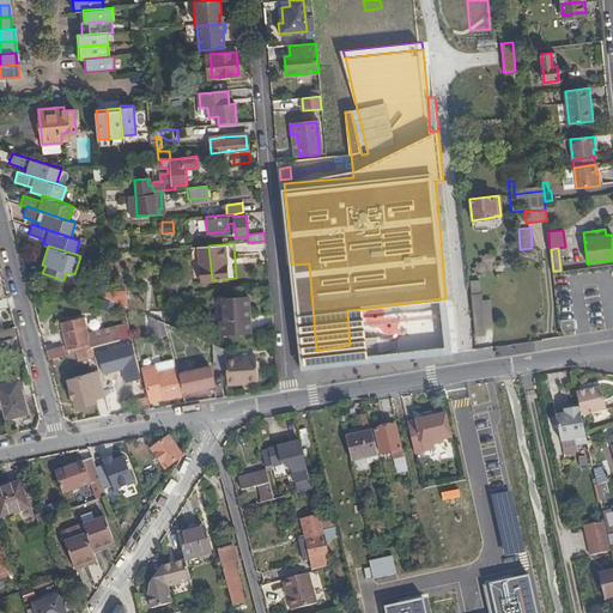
[(309,263),(292,265),(301,370),(450,353),(450,347),(444,349),(444,347),(366,356),(363,309),(347,310),(350,345),(316,351),(309,263)]
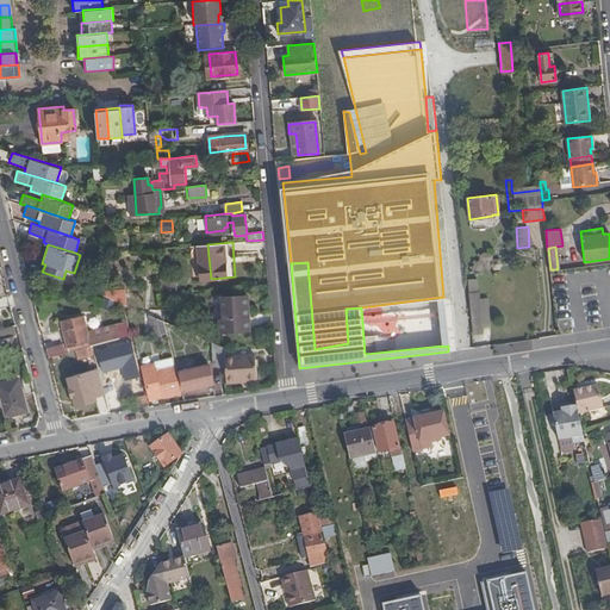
[(175,280),(161,280),(162,293),(176,292),(175,280)]
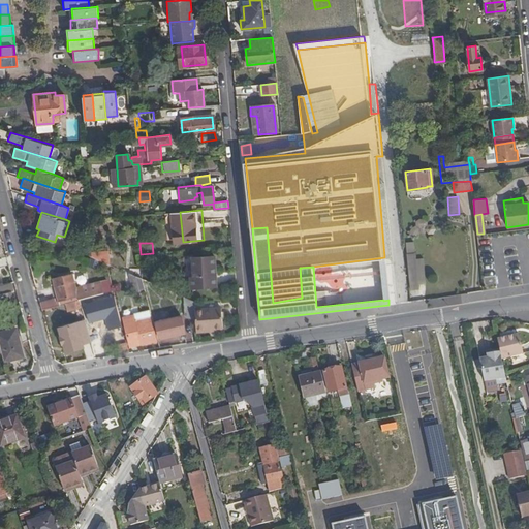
[(91,255),(91,257),(103,263),(103,252),(91,254),(91,255)]
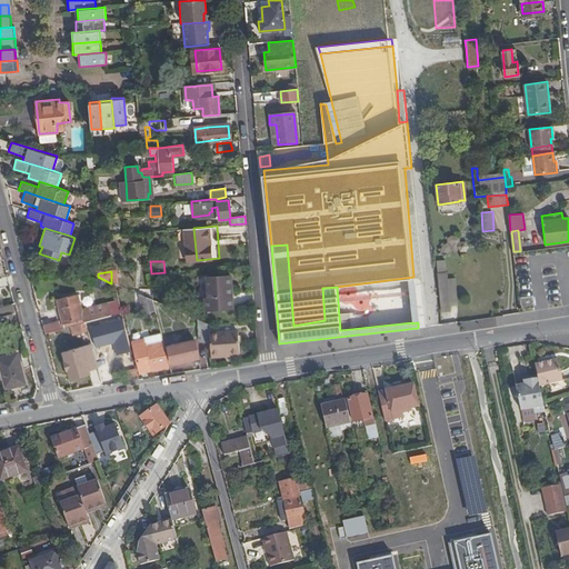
[(446,271),(437,272),(440,312),(450,311),(446,271)]
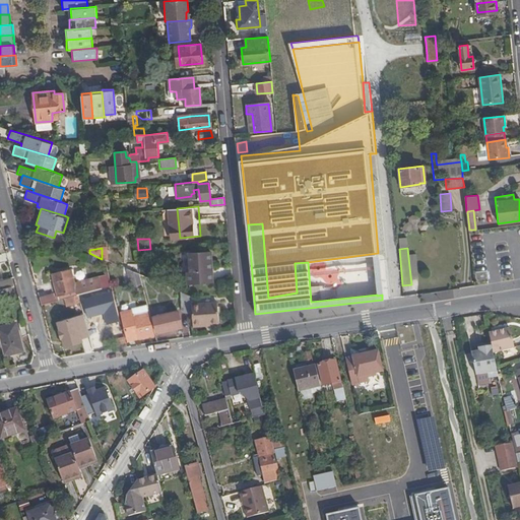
[(186,284),(189,284),(211,282),(207,253),(189,254),(190,272),(185,273),(186,284)]
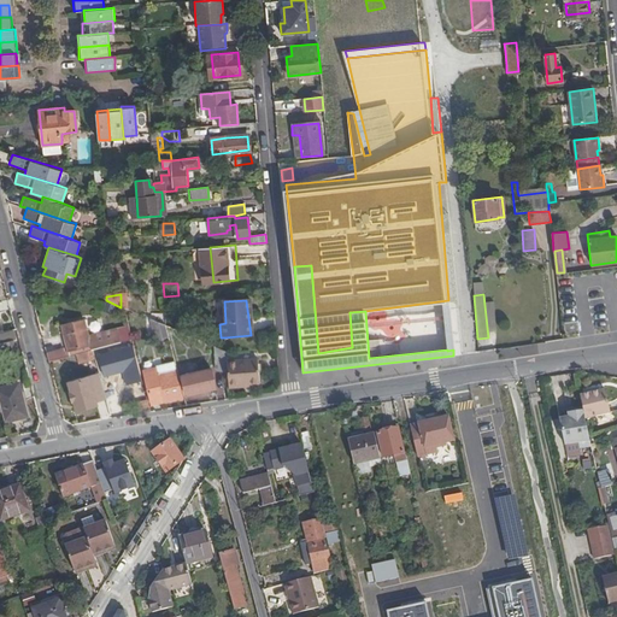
[(450,309),(450,307),(442,307),(447,350),(447,351),(453,350),(450,309)]
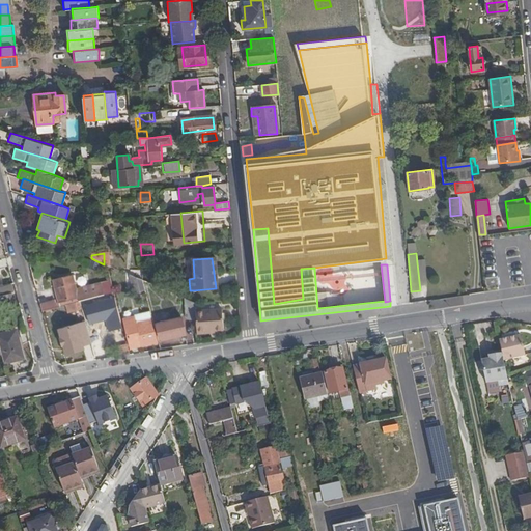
[(104,294),(101,284),(76,290),(71,273),(52,278),(58,299),(54,300),(54,297),(39,301),(42,311),(55,307),(65,304),(79,301),(104,294)]
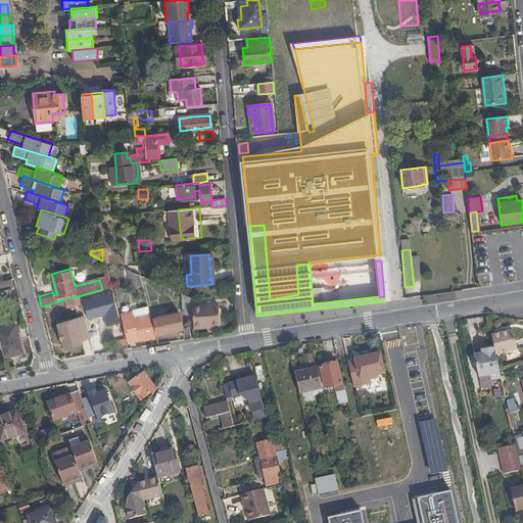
[(132,287),(142,285),(140,276),(128,269),(132,287)]
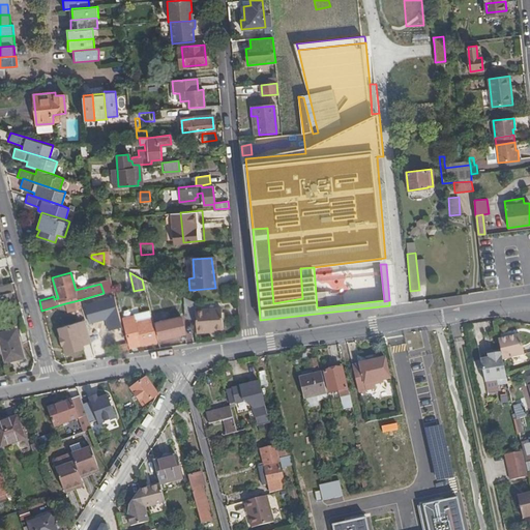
[(330,289),(324,290),(326,305),(342,300),(342,295),(330,292),(330,289)]
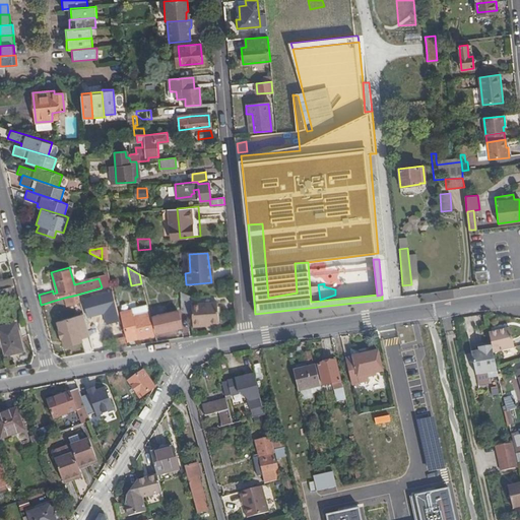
[(0,289),(0,301),(10,299),(7,288),(0,289)]
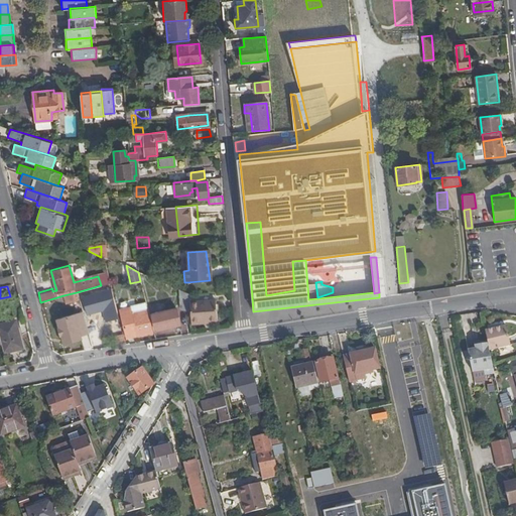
[(110,289),(83,297),(85,304),(103,300),(106,307),(109,306),(108,304),(113,303),(110,289)]
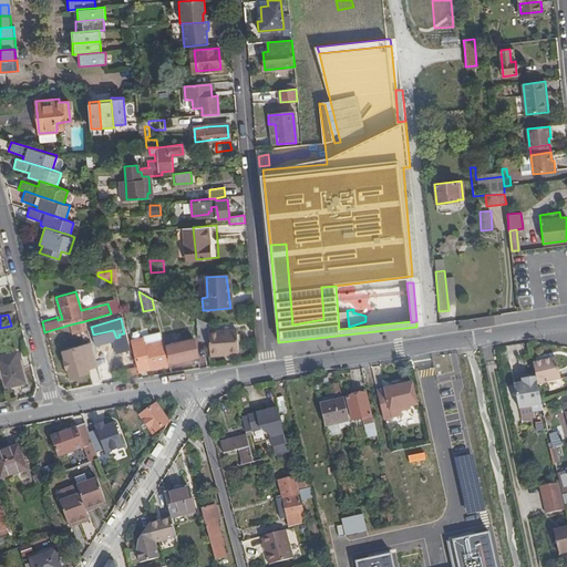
[(198,340),(208,343),(207,332),(207,322),(197,318),(198,340)]
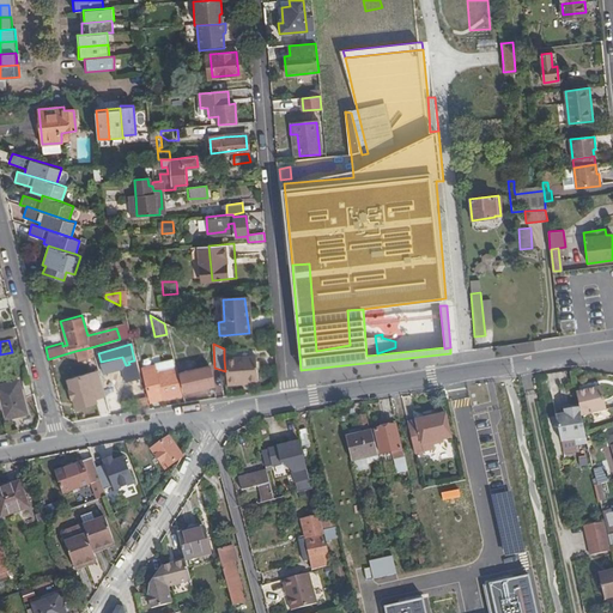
[(78,360),(93,356),(91,347),(76,351),(78,360)]
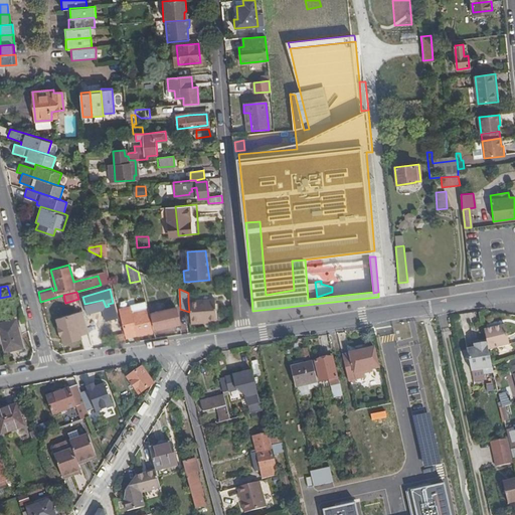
[(65,303),(63,295),(53,298),(40,302),(42,309),(65,303)]
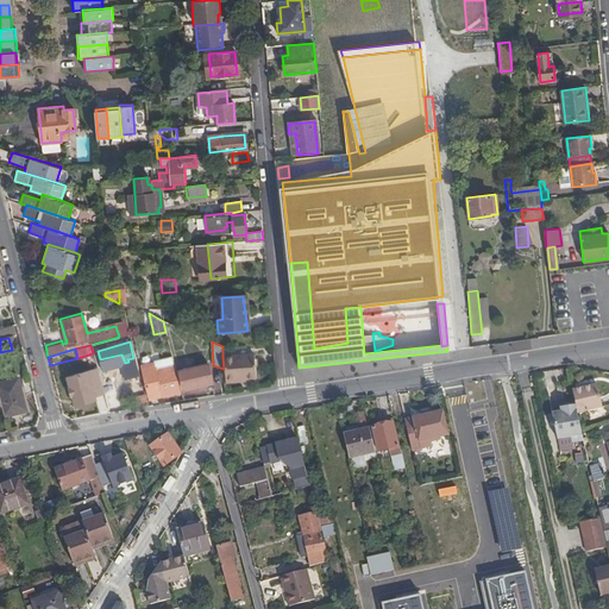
[(253,353),(223,357),(224,369),(225,380),(257,377),(253,353)]
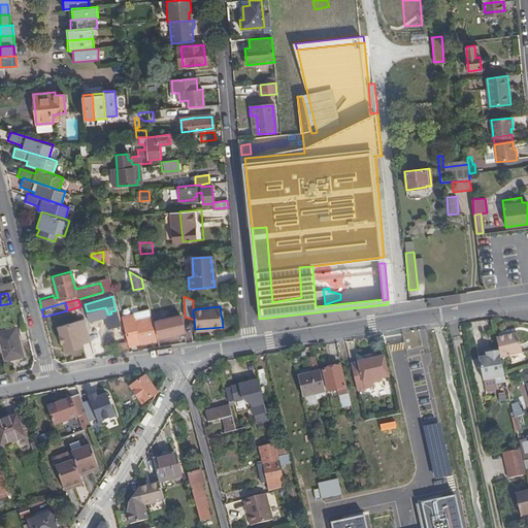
[(149,317),(152,317),(150,308),(132,312),(132,315),(123,317),(130,345),(156,339),(149,317)]
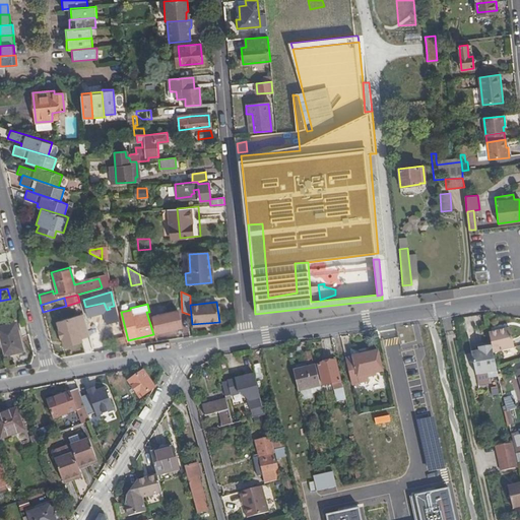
[(178,309),(151,315),(155,334),(183,328),(178,309)]
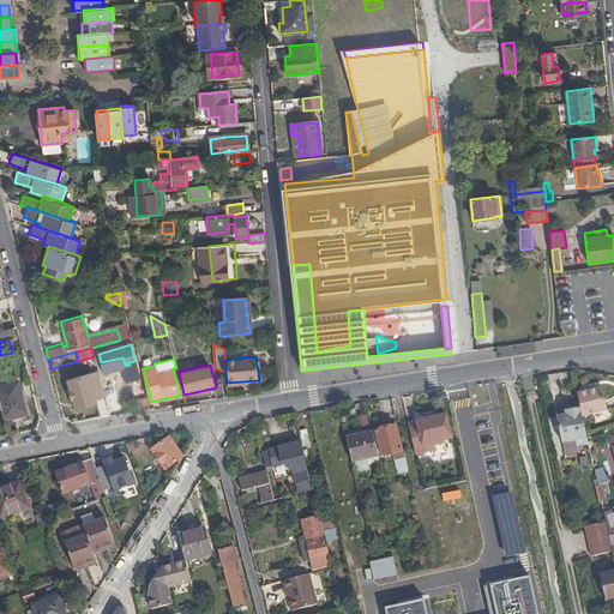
[(106,373),(98,375),(103,390),(109,389),(106,373)]
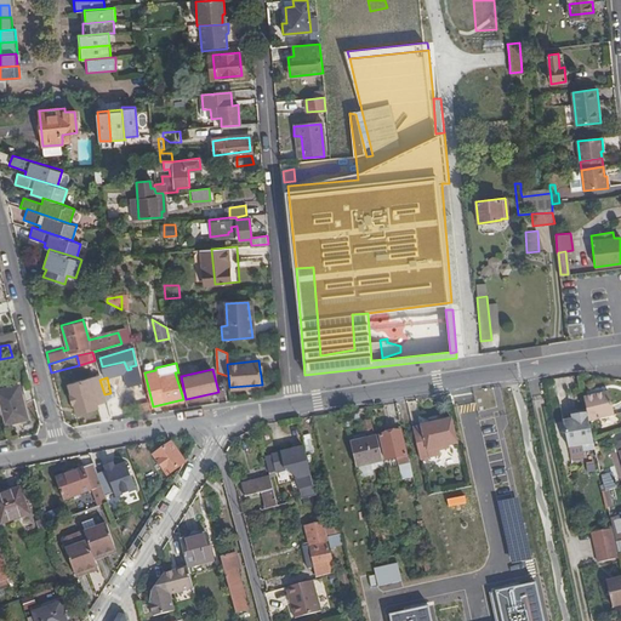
[(17,385),(0,388),(0,410),(0,412),(4,423),(26,417),(17,385)]
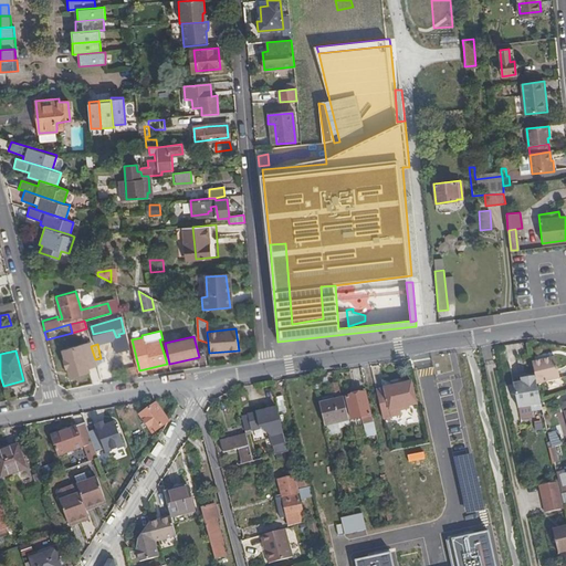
[(80,387),(102,380),(97,366),(95,359),(73,366),(80,387)]
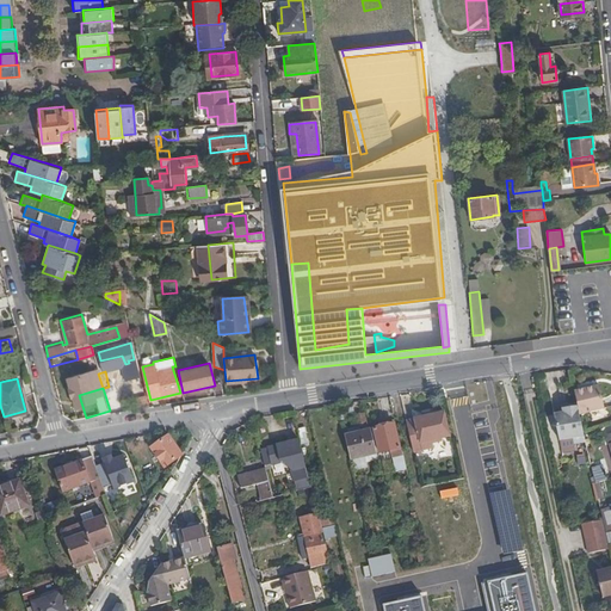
[(598,388),(573,394),(574,401),(578,417),(603,411),(598,388)]
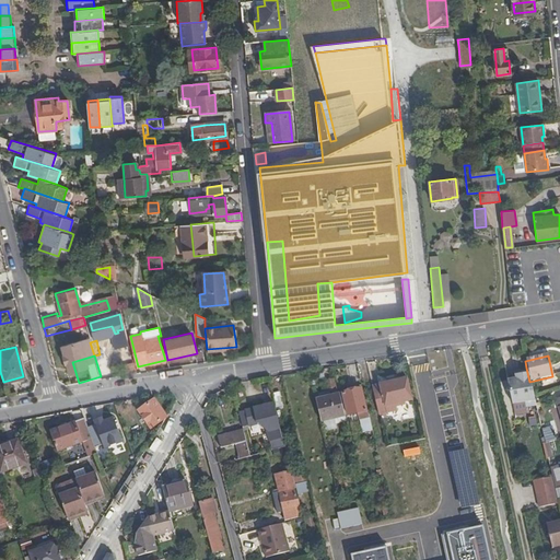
[(524,405),(535,403),(533,395),(529,382),(526,368),(512,371),(513,377),(506,378),(512,401),(523,399),(524,405)]
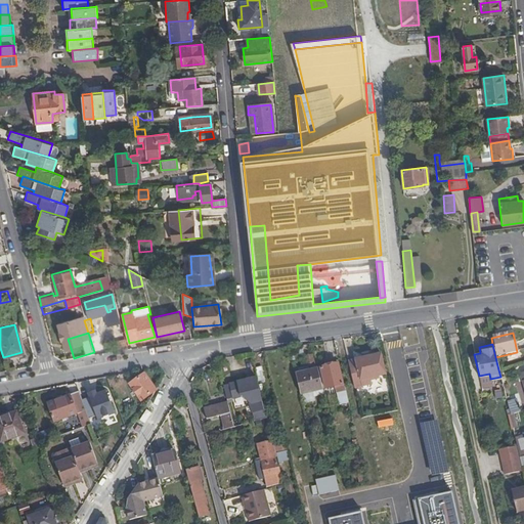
[(365,356),(350,360),(355,387),(374,383),(373,379),(380,377),(380,375),(386,374),(382,353),(372,355),(365,356)]
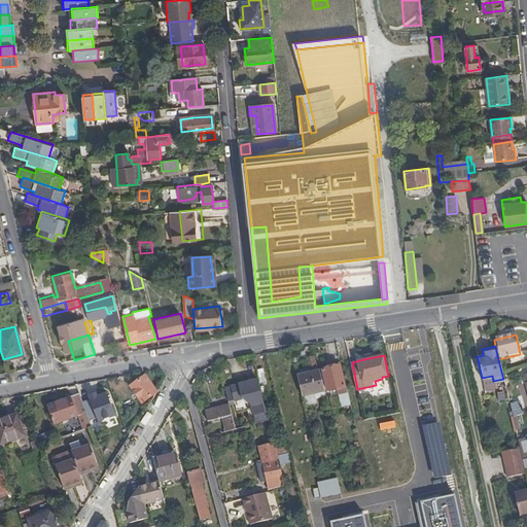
[(267,377),(262,364),(256,366),(259,379),(267,377)]
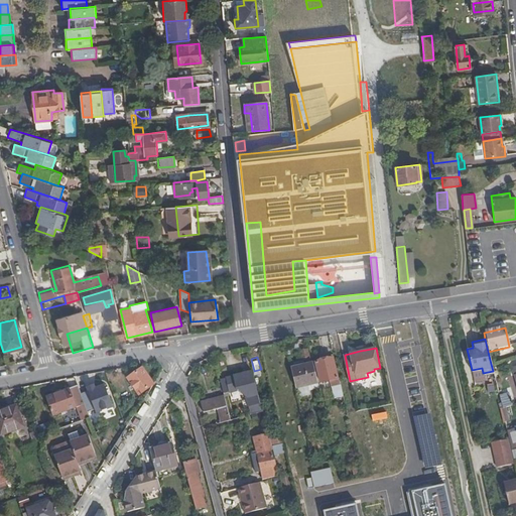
[(335,358),(318,361),(324,386),(340,383),(335,358)]
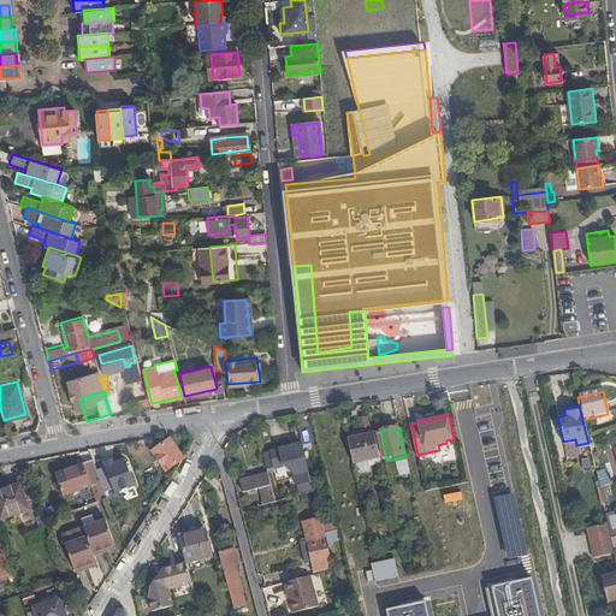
[(354,461),(380,456),(375,432),(349,437),(354,461)]
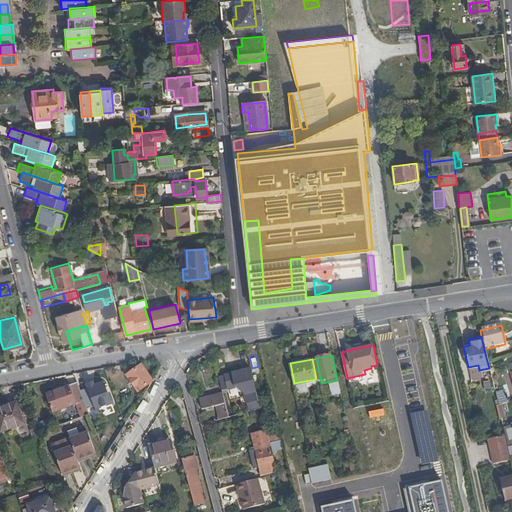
[(142,365),(128,374),(138,390),(152,380),(142,365)]
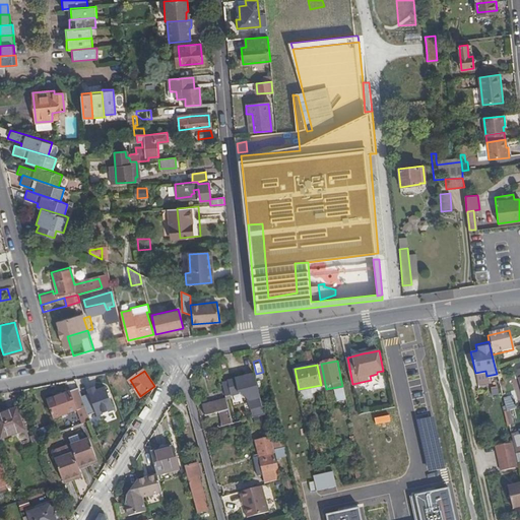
[(250,398),(253,414),(265,412),(255,371),(228,378),(232,392),(243,389),(246,389),(247,398),(250,398)]
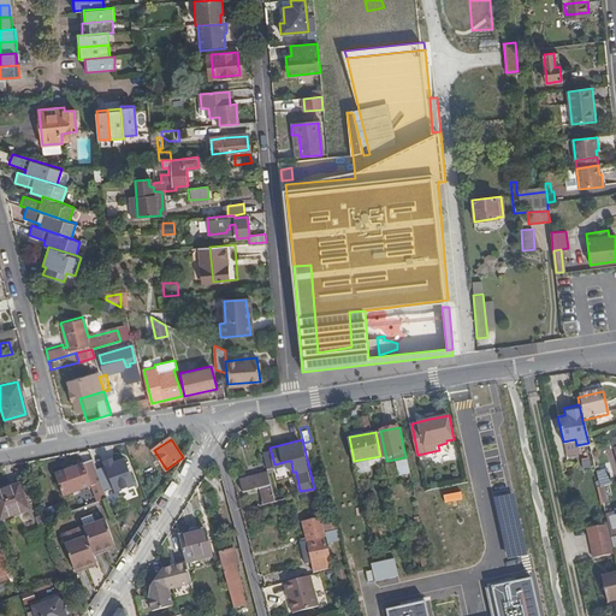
[(110,493),(134,483),(118,444),(94,454),(110,493)]
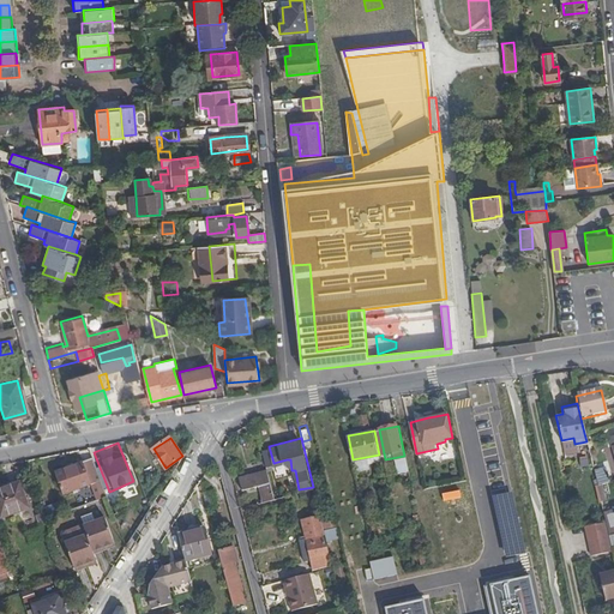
[(265,464),(274,463),(269,446),(260,449),(265,464)]
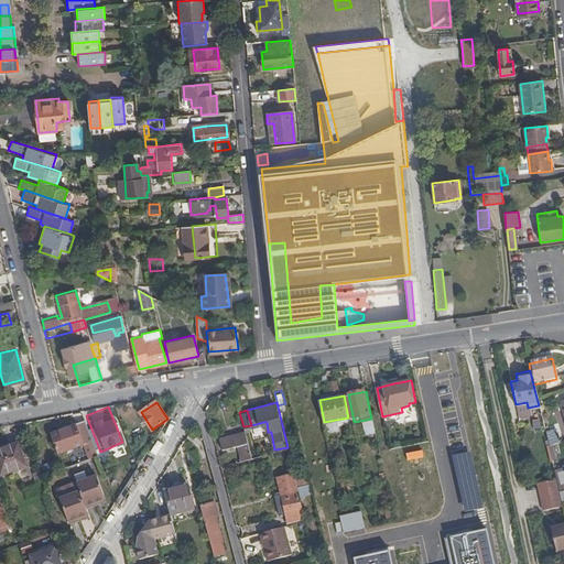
[(373,420),(362,422),(366,434),(377,432),(373,420)]
